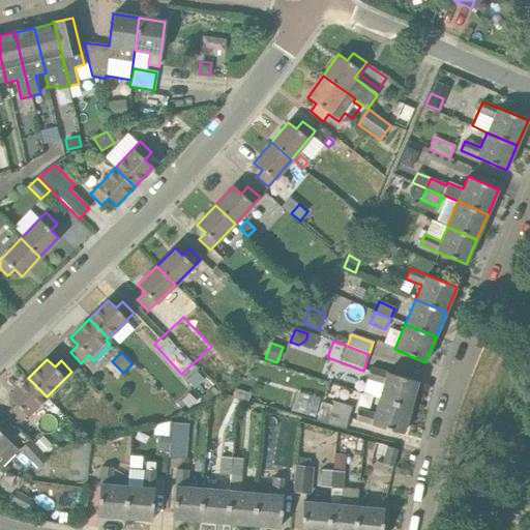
[(362,393),(378,398),(410,407),(418,381),(370,367),(362,393)]
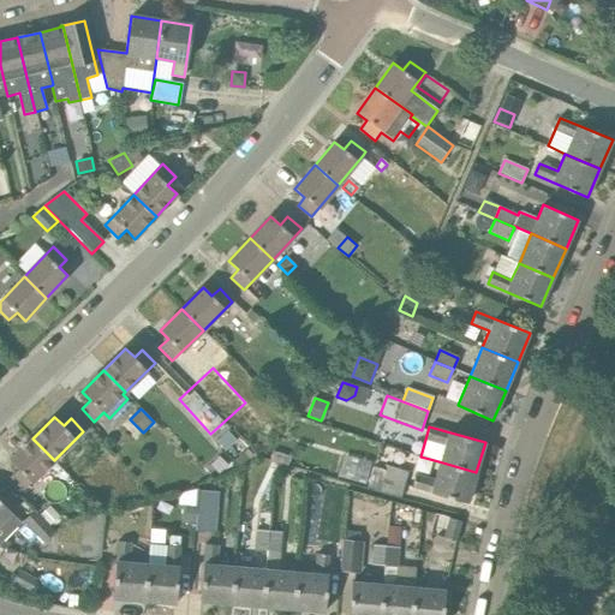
[(225,452),(237,441),(228,431),(216,442),(225,452)]
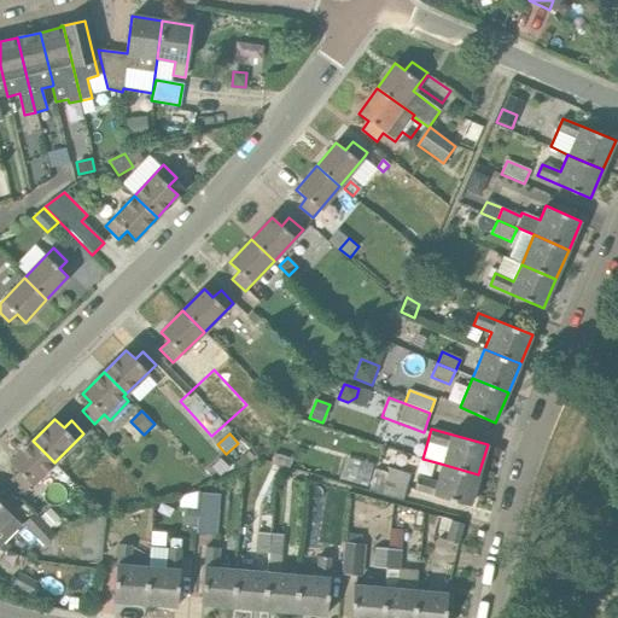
[(54,462),(33,441),(10,462),(19,471),(10,479),(23,493),(54,462)]
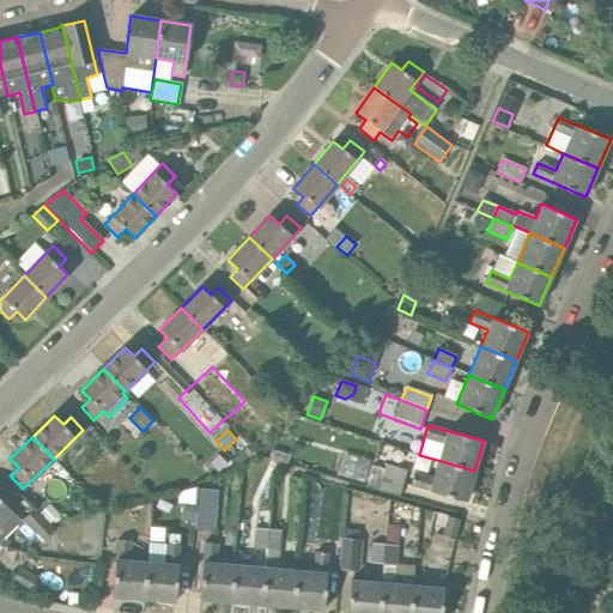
[(46,481),(65,465),(58,457),(38,474),(46,481)]
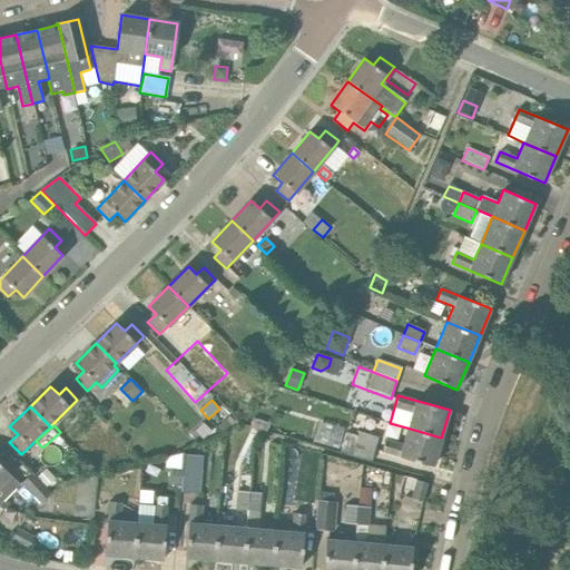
[(441,438),(406,428),(402,444),(384,440),(381,451),(433,467),(441,438)]
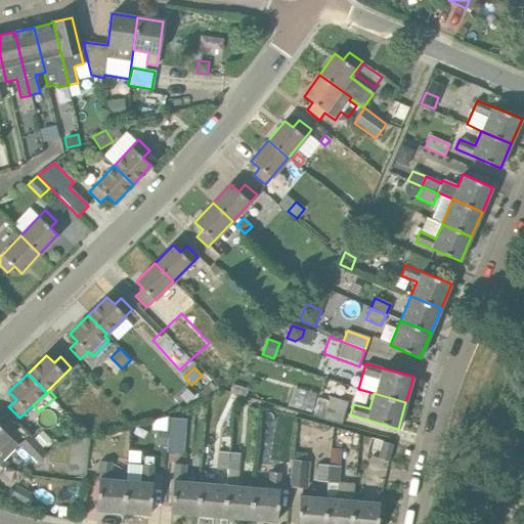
[(348,402),(330,397),(329,401),(318,398),(312,417),(342,425),(348,402)]
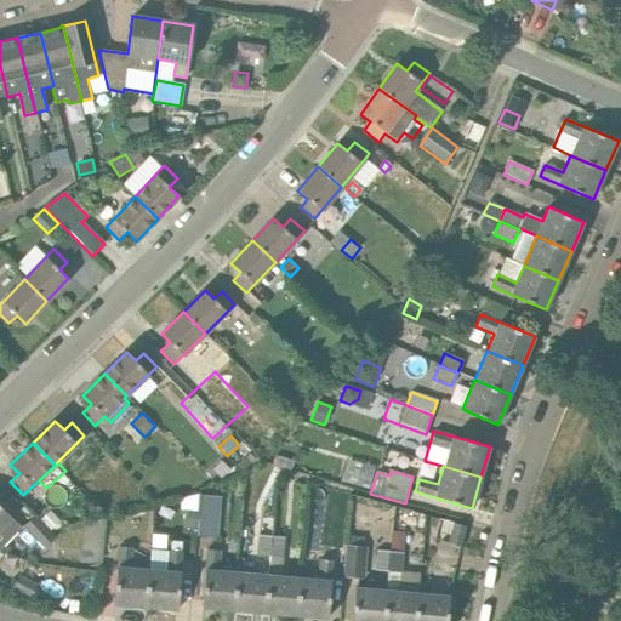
[(311,503),(326,506),(329,491),(313,489),(311,503)]
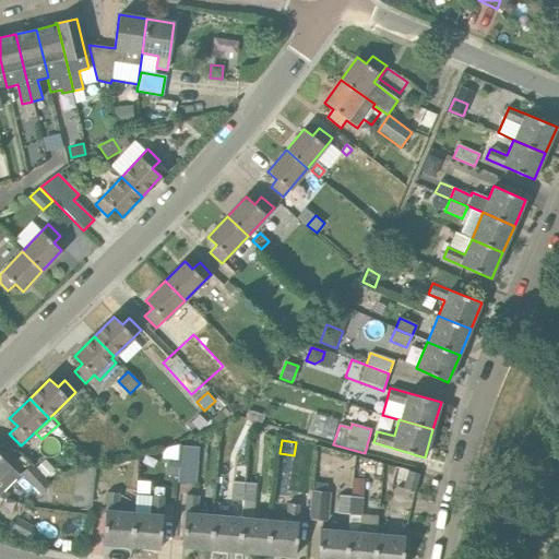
[(195,485),(198,449),(180,448),(179,462),(178,476),(177,484),(195,485)]
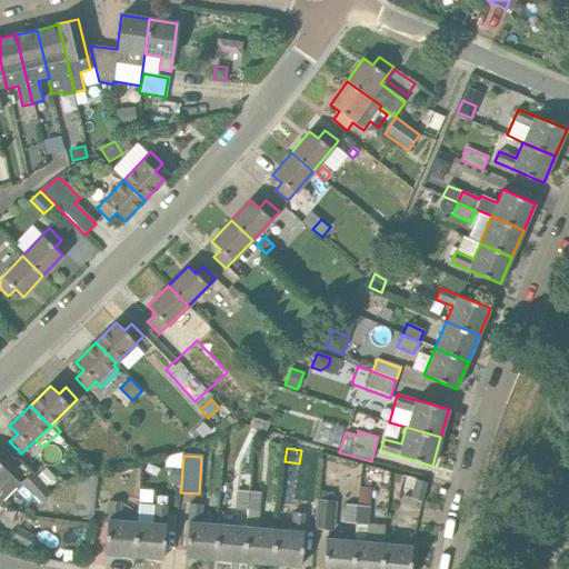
[(0,463),(0,503),(19,485),(10,475),(11,475),(0,463)]
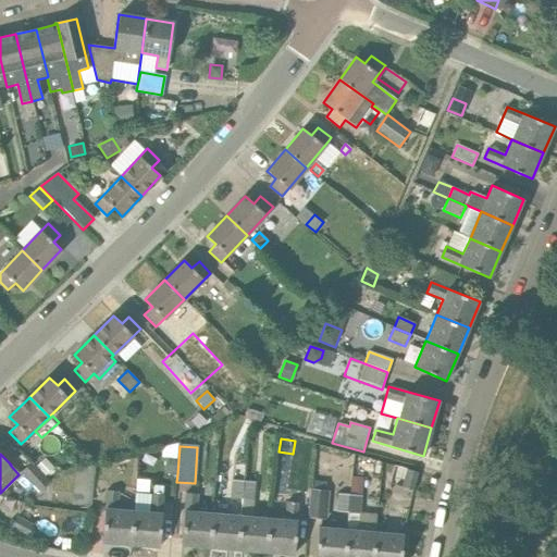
[(46,458),(36,467),(45,477),(54,468),(46,458)]
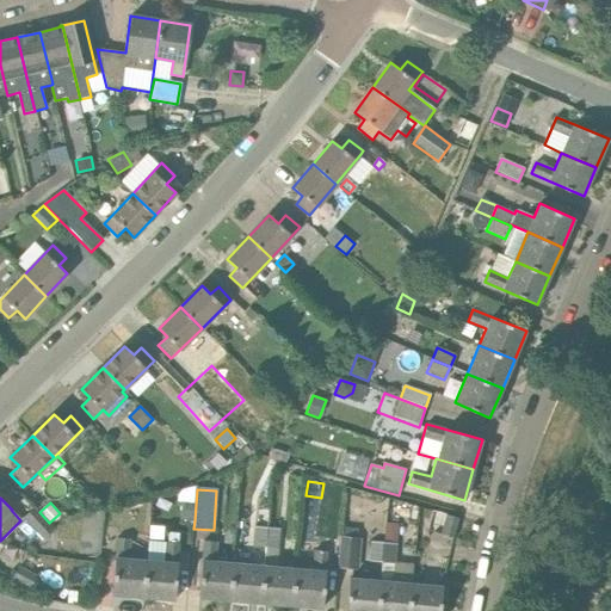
[(179,519),(195,520),(196,505),(180,504),(179,519)]
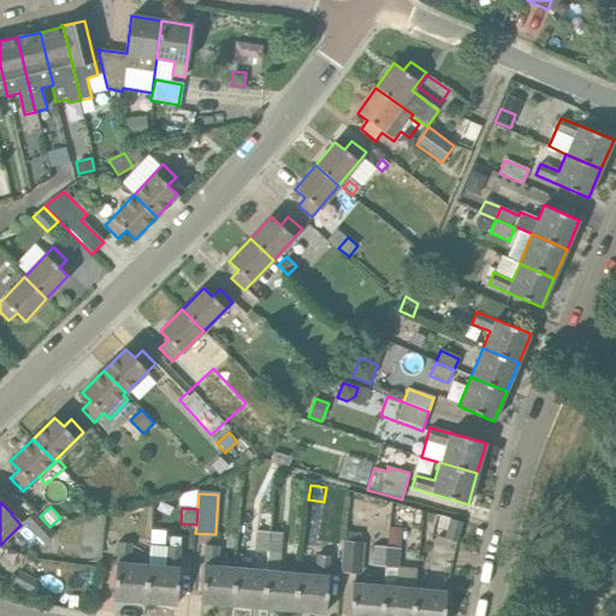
[(43,545),(53,535),(34,514),(24,523),(43,545)]
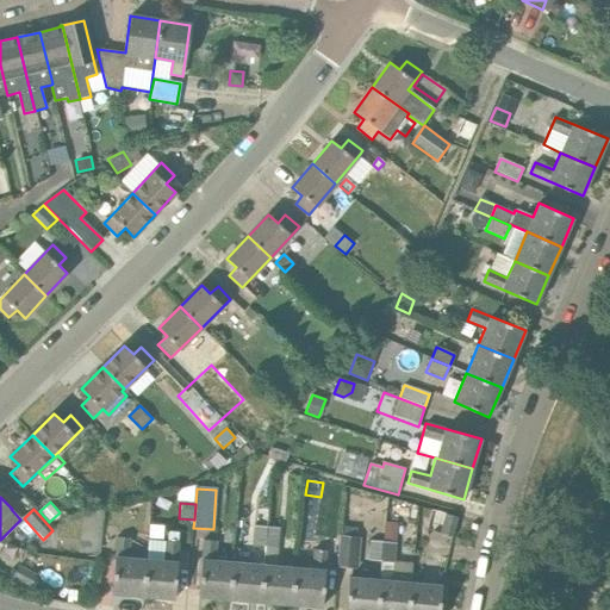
[(450,540),(456,517),(430,510),(425,530),(439,534),(439,536),(450,540)]
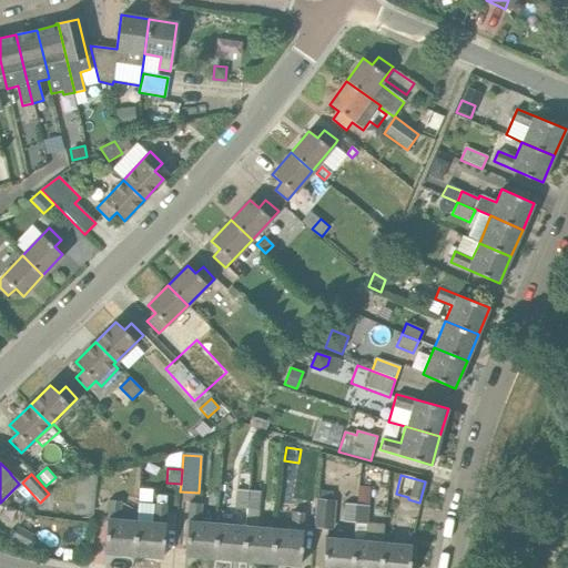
[(246,508),(247,492),(236,490),(234,508),(246,508)]
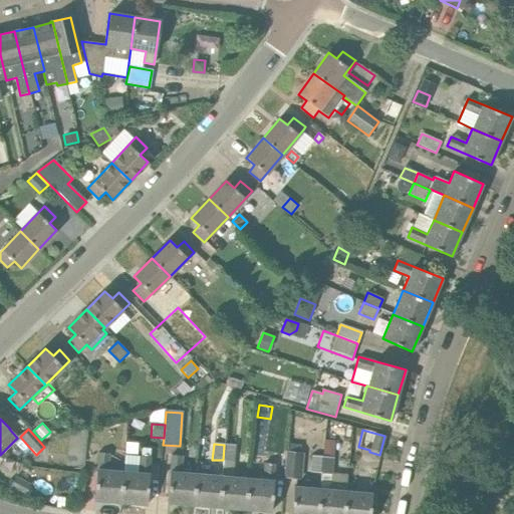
[(222,476),(220,507),(246,509),(248,478),(233,477),(235,446),(224,445),(223,460),(222,476)]
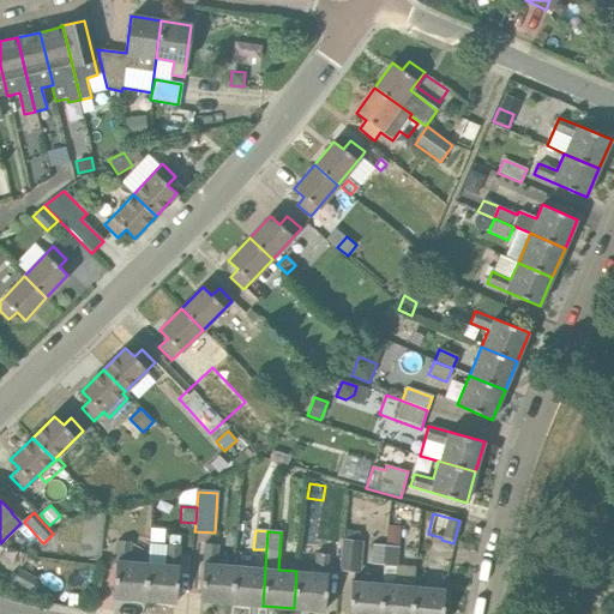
[(359,573),(362,542),(359,542),(343,540),(339,571),(359,573)]
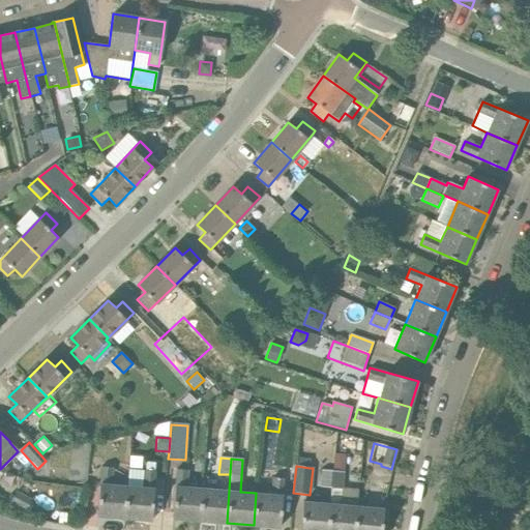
[(97,516),(126,519),(128,486),(111,484),(112,468),(101,467),(97,516)]
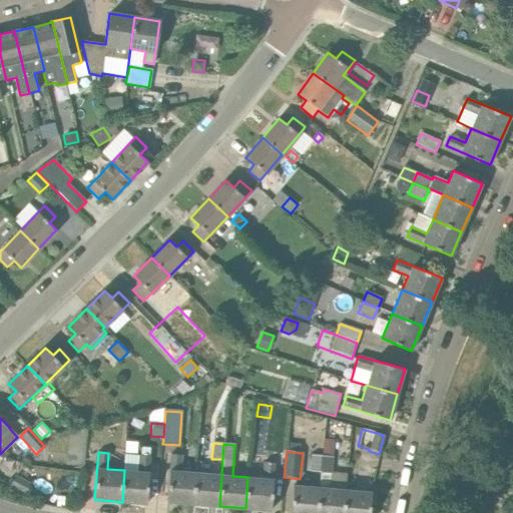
[(146,504),(150,456),(149,456),(140,455),(139,455),(126,454),(124,470),(122,502),(146,504)]
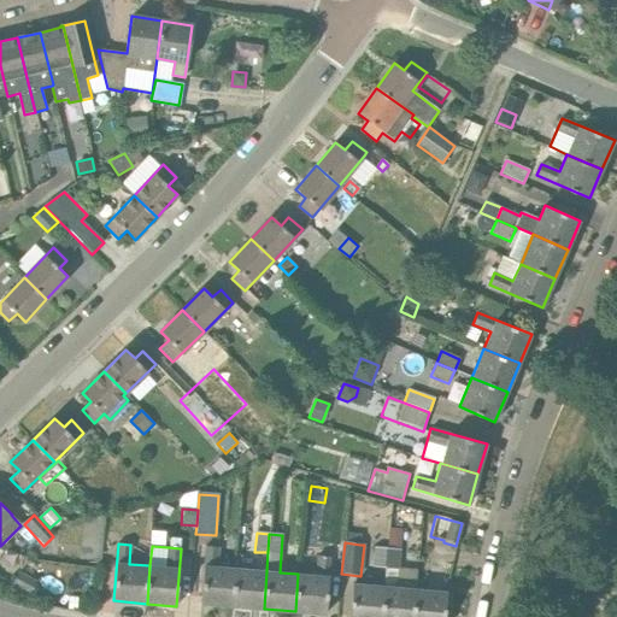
[(233,606),(235,569),(216,568),(218,547),(206,546),(201,604),(233,606)]
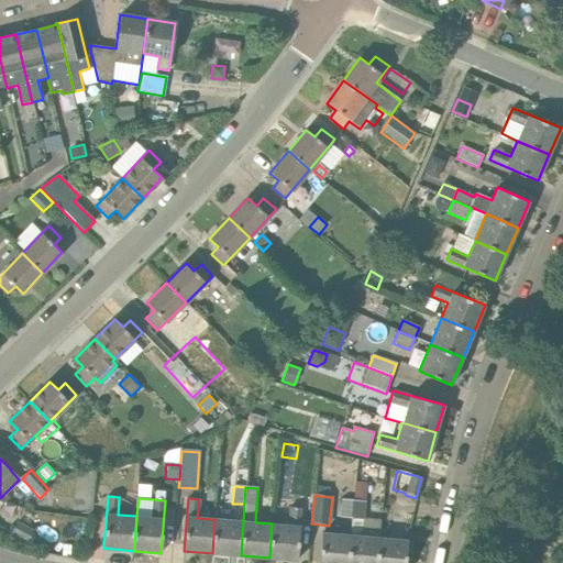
[(341,518),(352,519),(353,500),(342,500),(341,518)]
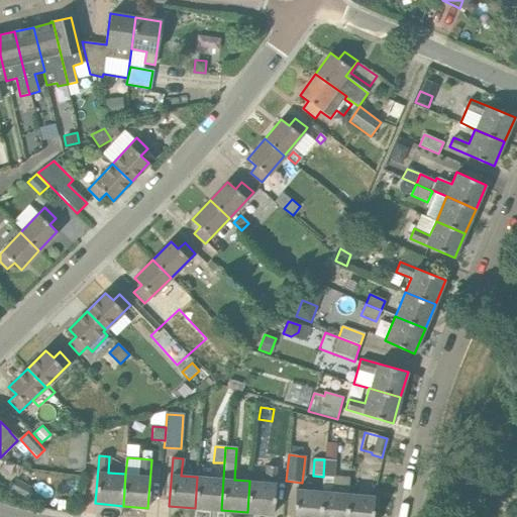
[(333,478),(334,460),(324,459),(323,477),(333,478)]
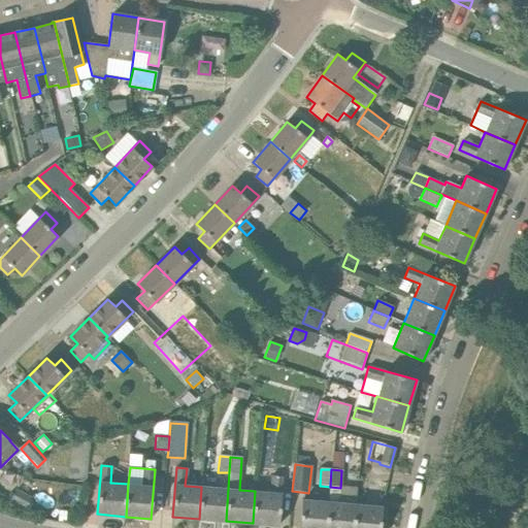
[(270,493),(255,491),(253,523),(279,526),(284,476),(272,475),(270,493)]
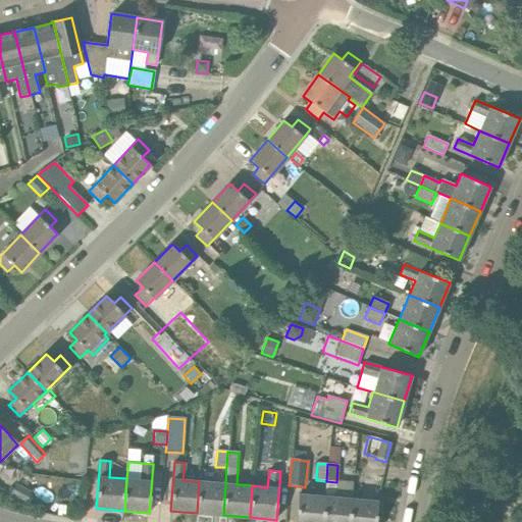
[(362,488),(380,489),(381,473),(363,472),(362,488)]
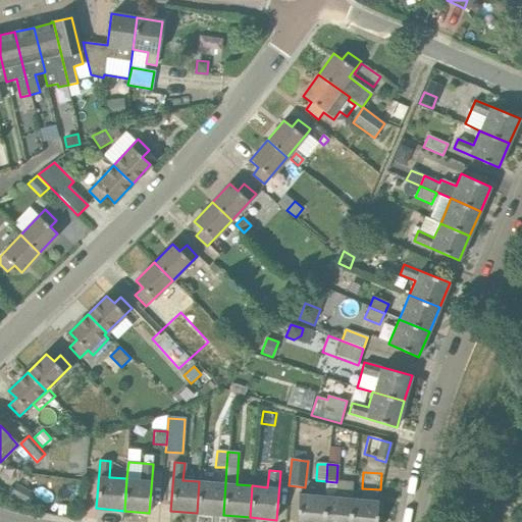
[(223,515),(225,483),(214,482),(199,481),(197,513),(223,515)]
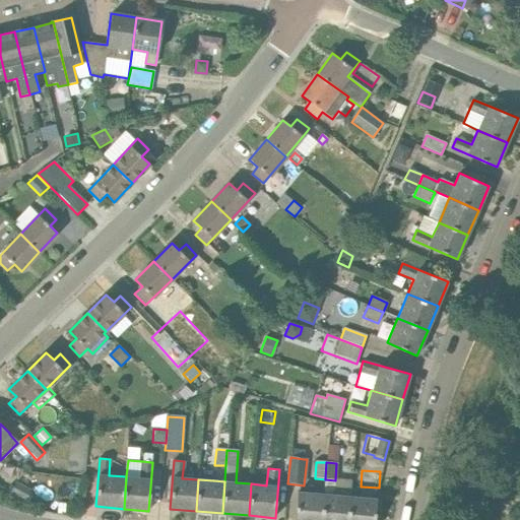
[(25,501),(30,491),(15,482),(10,493),(25,501)]
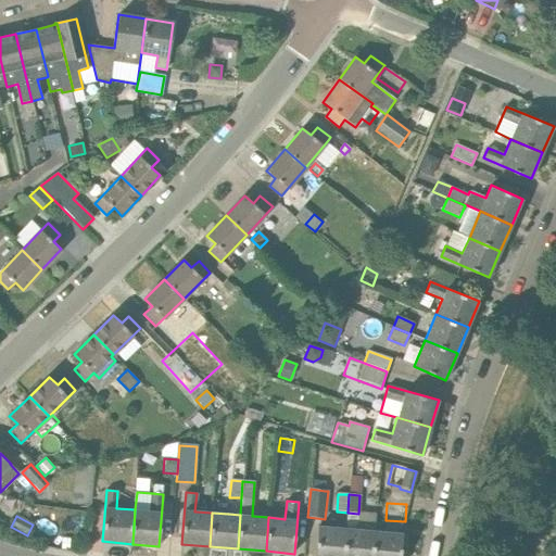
[(343,555),(346,529),(317,527),(315,555),(343,555)]
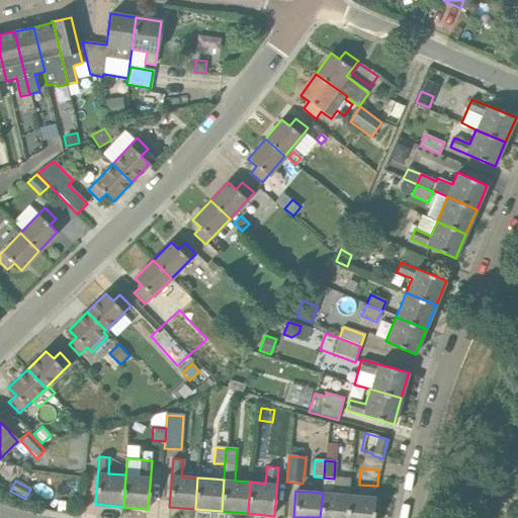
[(320,517),(346,517),(349,495),(323,493),(320,517)]
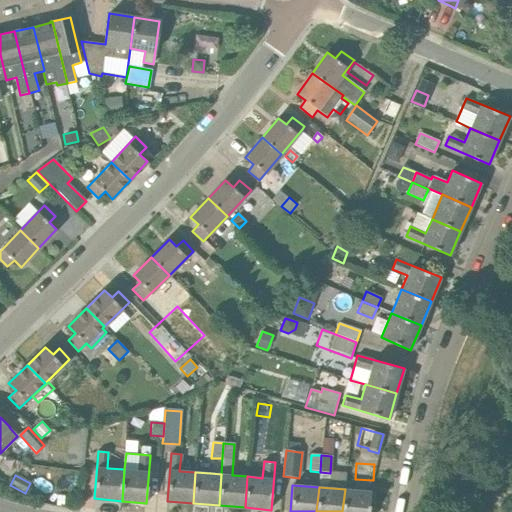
[(345,489),(342,511),(369,511),(371,491),(345,489)]
